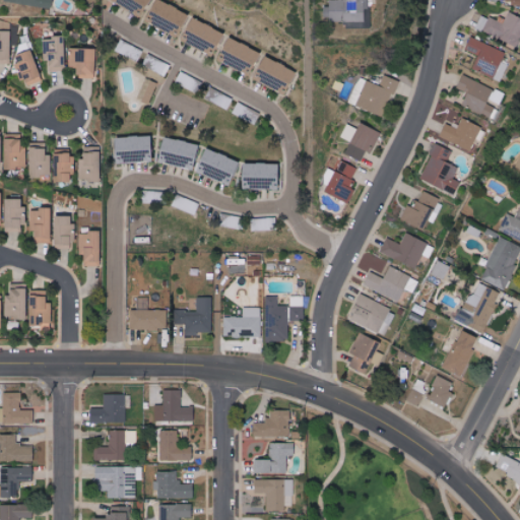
[(53,8),(53,0),(8,0),(11,2),(53,8)]
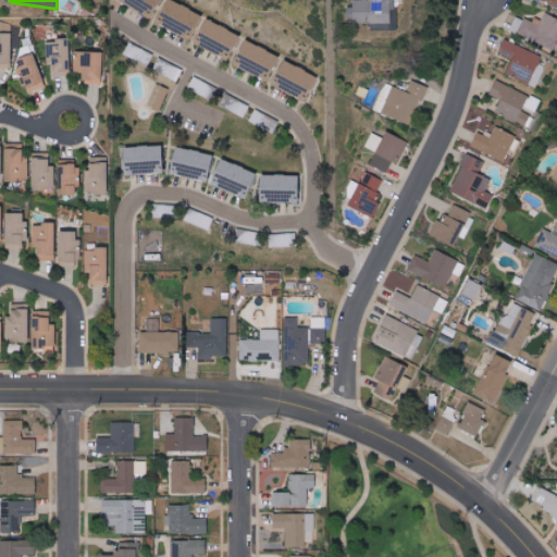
[(119,0),(155,16),(162,0),(119,0)]
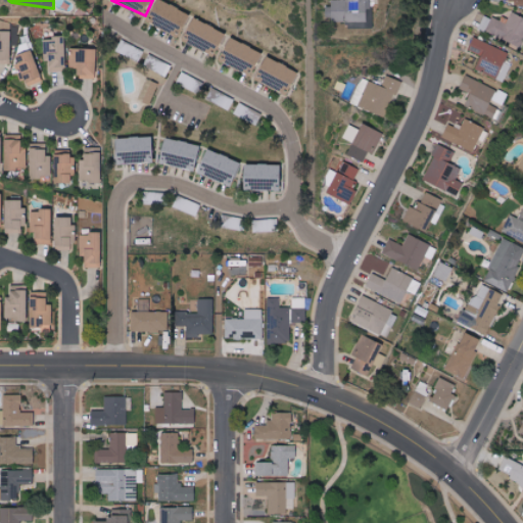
[(182,36),(191,12),(161,0),(157,0),(149,22),(182,36)]
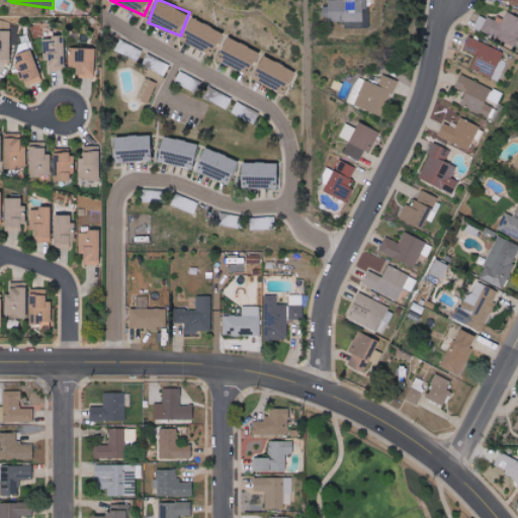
[(369,27),(368,0),(332,0),(326,0),(326,20),(345,20),(345,27),(369,27)]
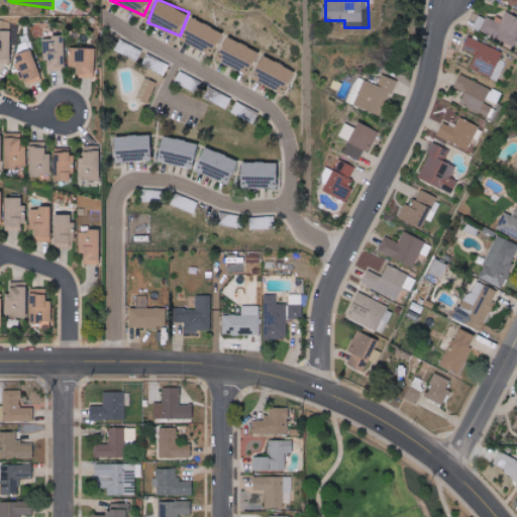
[(480,14),(473,29),(516,47),(516,44),(516,17),(507,13),(502,24),(480,14)]
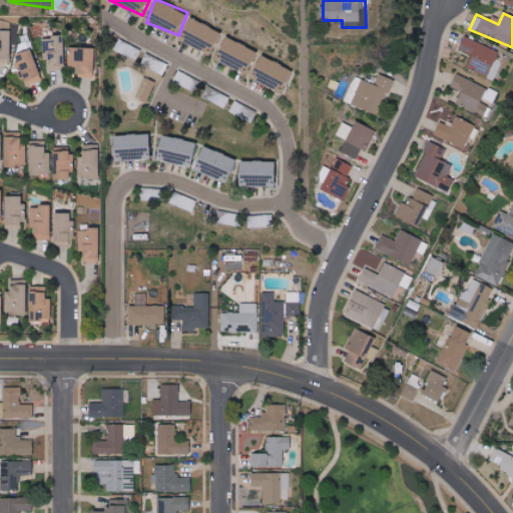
[(222,32),(191,18),(180,40),(212,54),(222,32)]
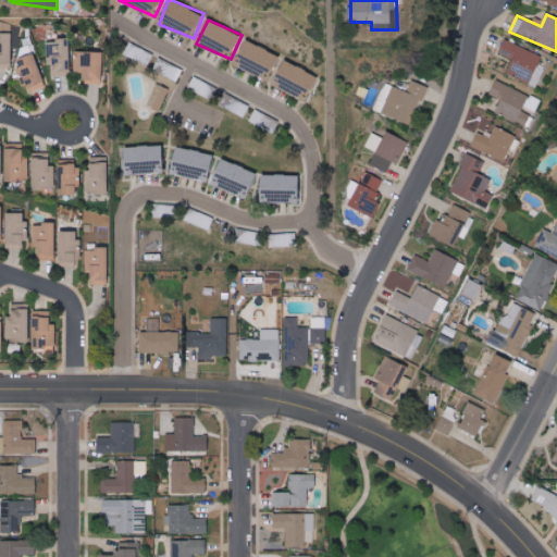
[(0,67),(11,69),(12,22),(0,22),(0,67)]
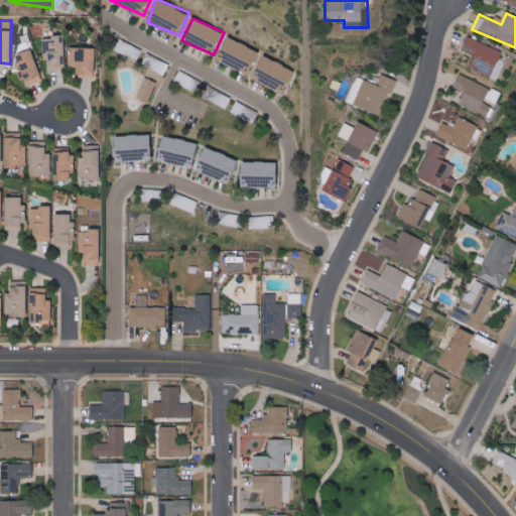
[(66,71),(65,36),(43,37),(43,59),(48,59),(49,71),(66,71)]
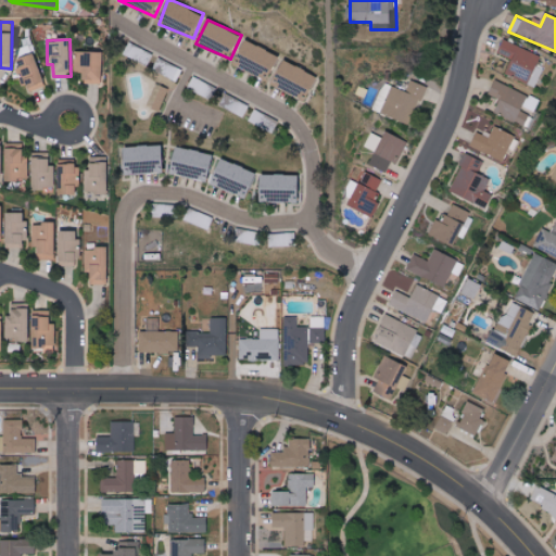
[(541,55),(503,40),(492,67),(530,84),(532,78),(538,80),(543,70),(536,67),(541,55)]
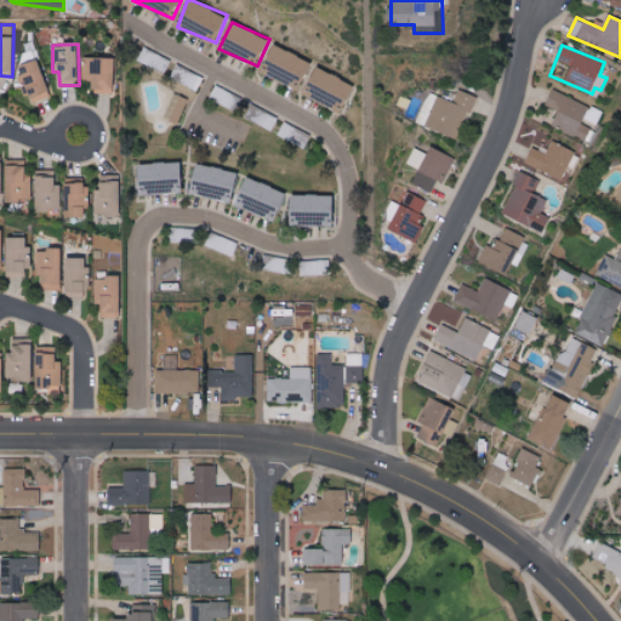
[(313,61),(273,46),(263,74),(302,89),(313,61)]
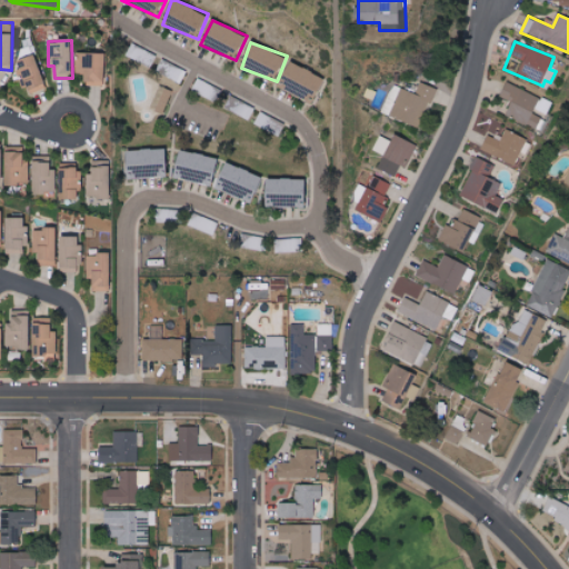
[(106,53),(76,52),(76,73),(86,73),(86,86),(105,86),(106,53)]
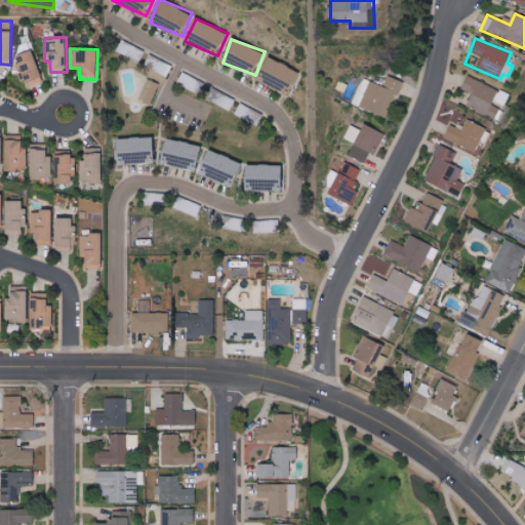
[(26,87),(43,81),(32,50),(14,56),(26,87)]
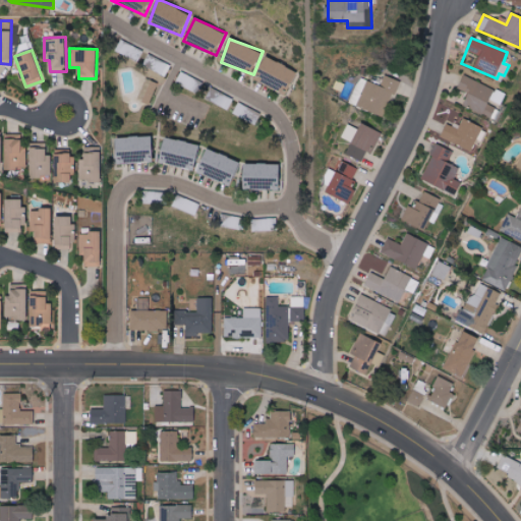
[(172,65),(151,53),(145,64),(166,76),(172,65)]
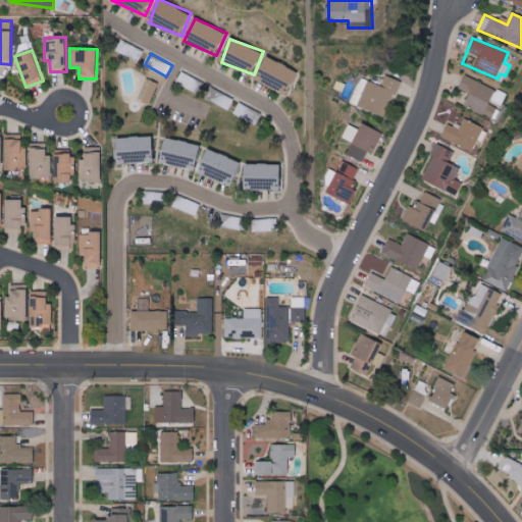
[(299,69),(266,57),(258,82),(291,93),(299,69)]
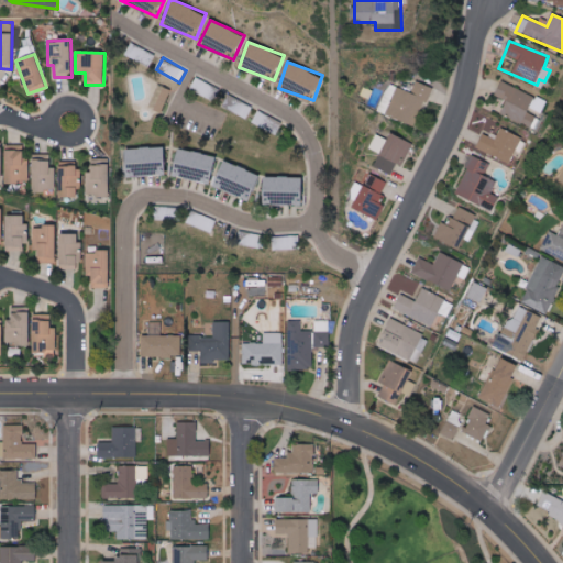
[(536,98),(503,80),(495,95),(507,100),(500,112),(531,129),(537,118),(528,112),(536,98)]
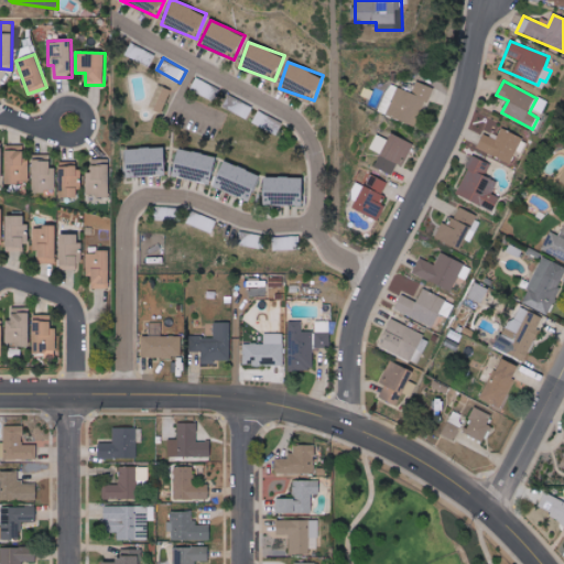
[(432,87),(418,82),(413,93),(398,87),(387,115),(418,126),(432,87)]
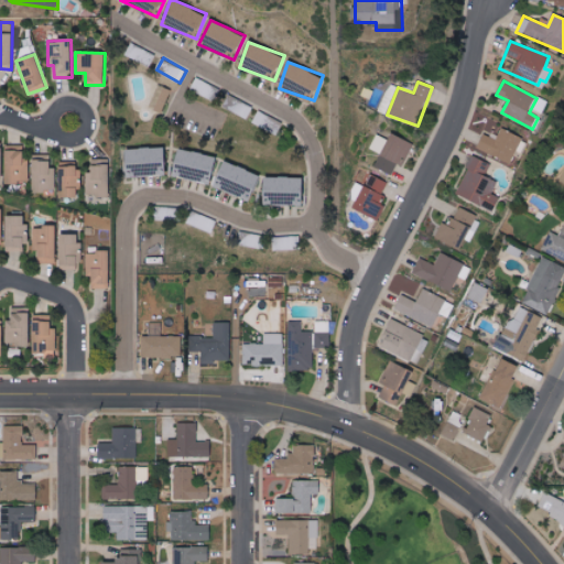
[(172,89),(159,85),(151,107),(163,112),(172,89)]
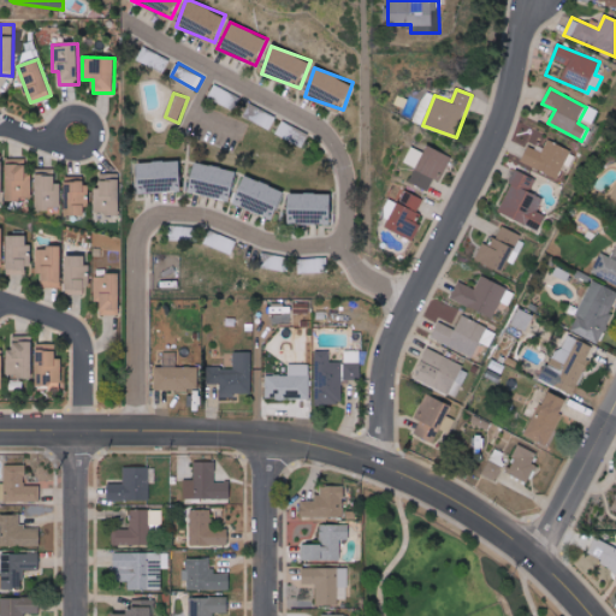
[(259,111),(254,122),(271,130),(276,119),(259,111)]
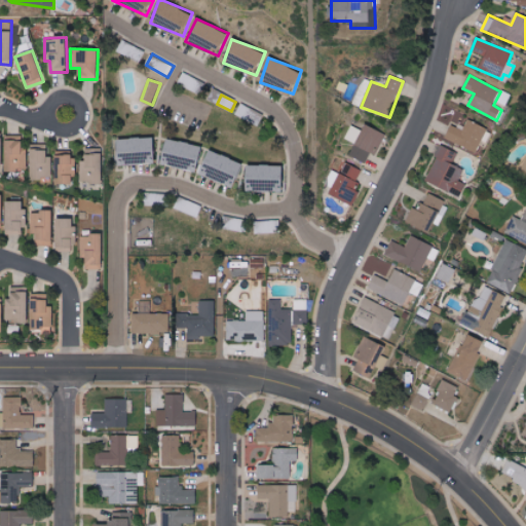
[(236,114),(258,126),(264,115),(242,103),(236,114)]
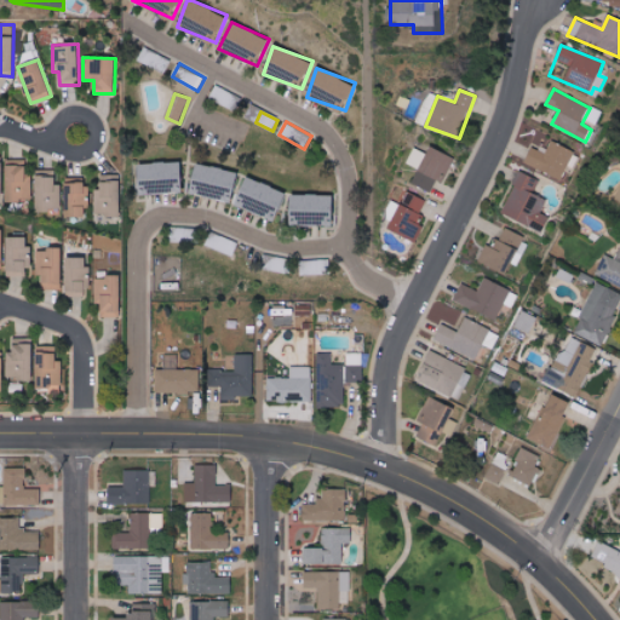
[(575,151),(552,141),(546,154),(533,147),(526,162),(562,179),(575,151)]
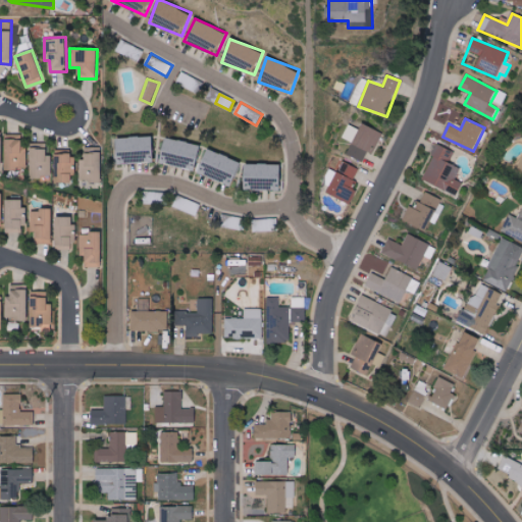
[(364,161),(368,151),(374,154),(383,133),(363,123),(361,129),(349,124),(343,138),(353,142),(348,155),(364,161)]
